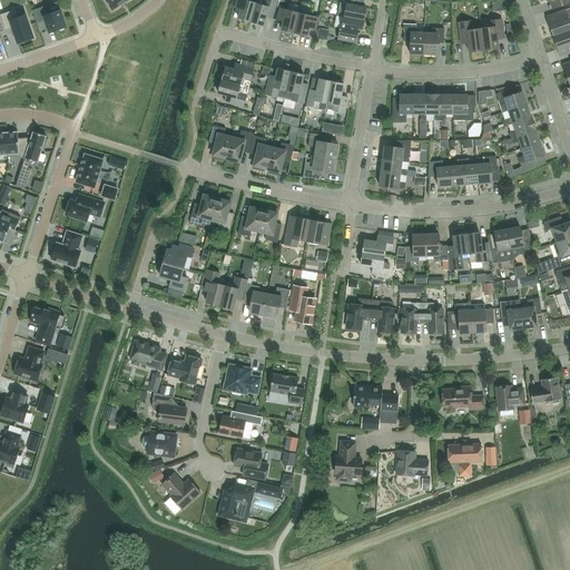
[(105,0),(111,10),(127,0),(105,0)]
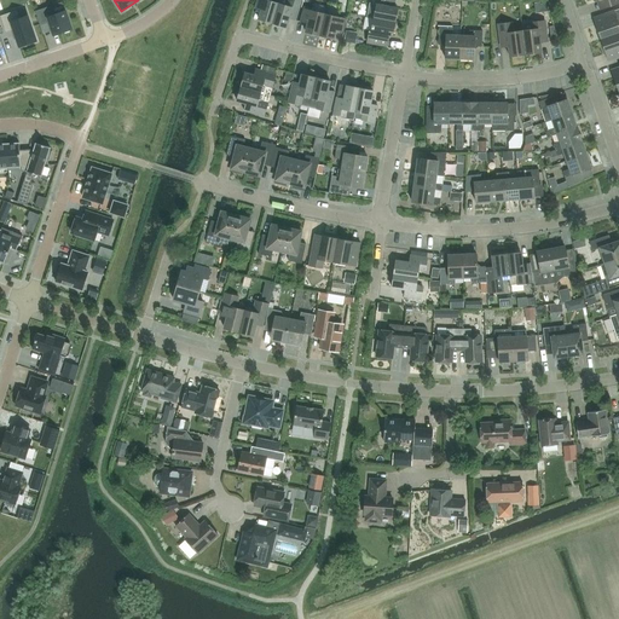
[(259,19),(272,24),(278,4),(271,1),(271,0),(256,0),(256,4),(262,5),(259,19)]
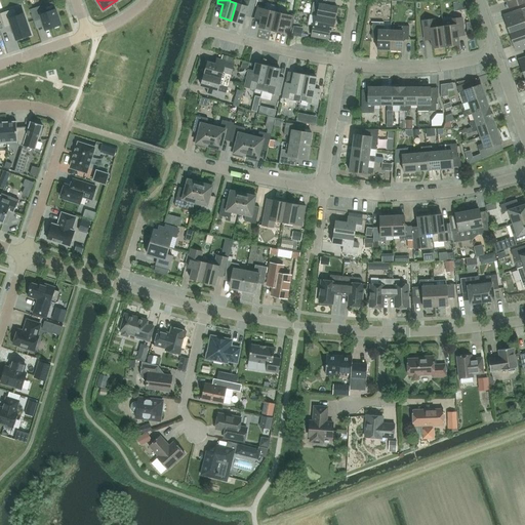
[(243,0),(242,5),(236,3),(231,21),(243,24),(246,11),(252,13),(256,1),(253,0),(243,0)]
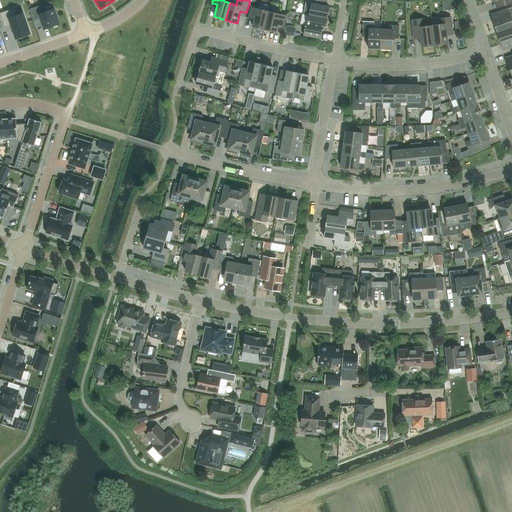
[(309,15),(327,19),(329,7),(326,7),(327,0),(311,0),(311,4),(305,3),(303,14),(309,15)]
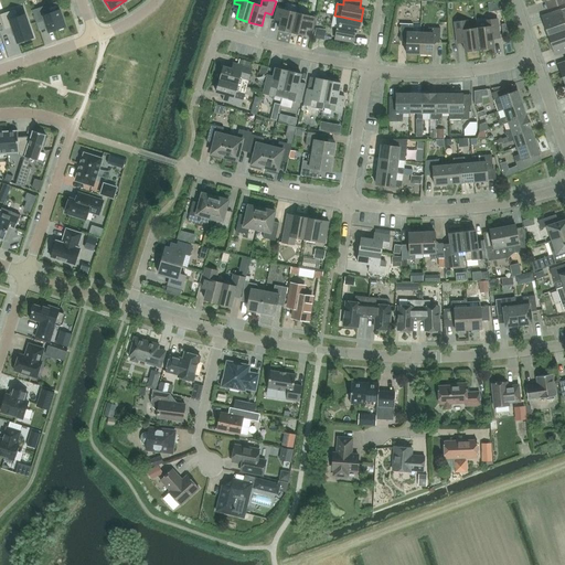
[(44,20),(49,33),(65,27),(60,10),(57,2),(46,6),(34,10),(39,22),(44,20)]
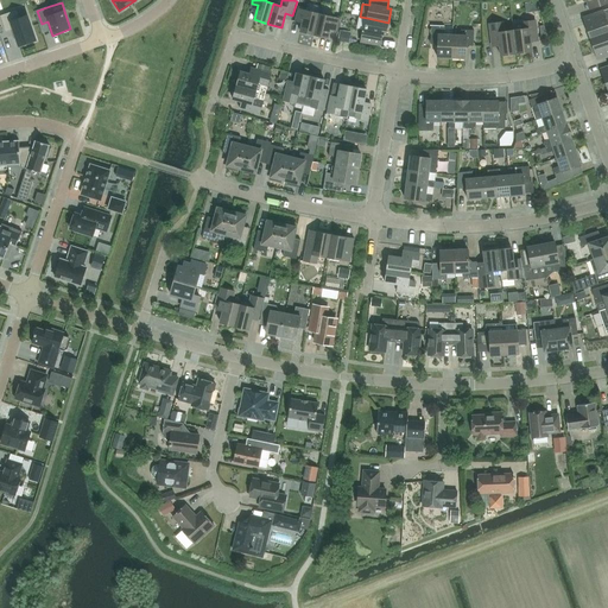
[(299,32),(314,36),(318,14),(305,11),(306,8),(298,7),(293,21),(302,24),(299,32)]
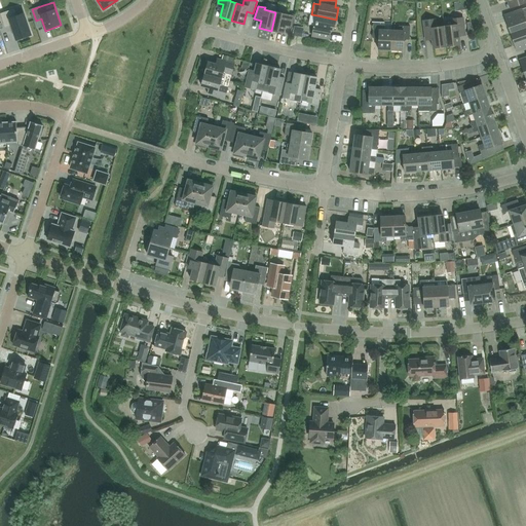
[(525,7),(503,15),(511,34),(525,28),(525,23),(525,22),(525,21),(525,7)]
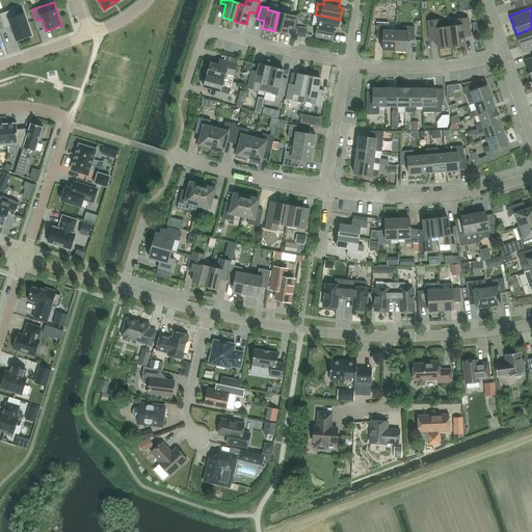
[(17,41),(31,36),(23,14),(17,17),(14,9),(0,14),(5,28),(11,26),(17,41)]
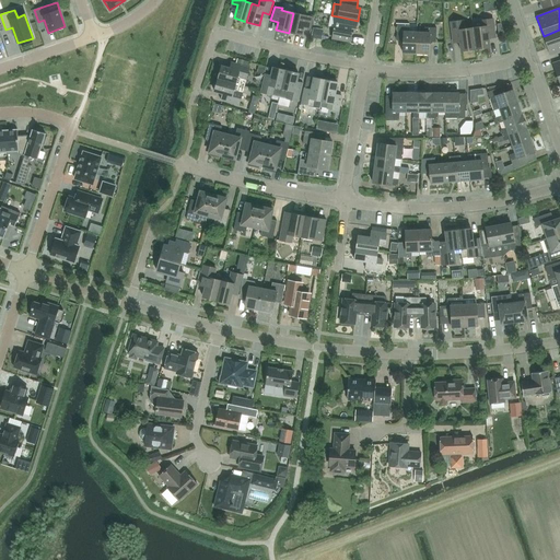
[(306,15),(293,13),(289,33),(302,36),(303,28),(311,30),(314,16),(306,14),(306,15)]
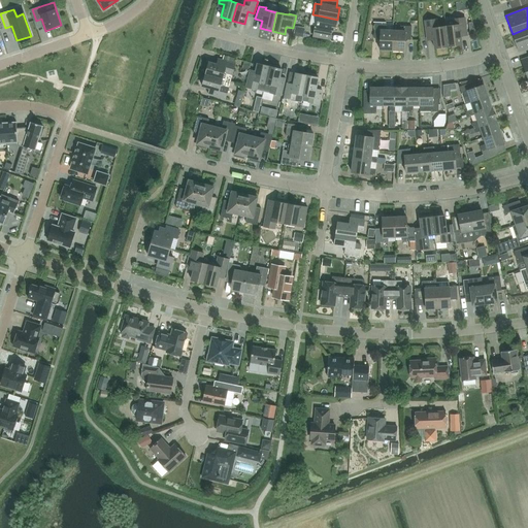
[(334,31),(337,20),(319,15),(317,27),(315,27),(312,36),(330,40),(332,30),(334,31)]
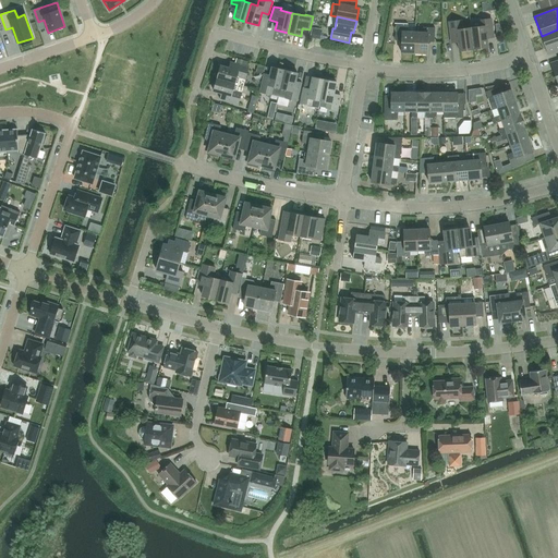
[(480,27),(471,28),(473,49),(488,48),(486,36),(493,35),(490,19),(478,21),(480,27)]
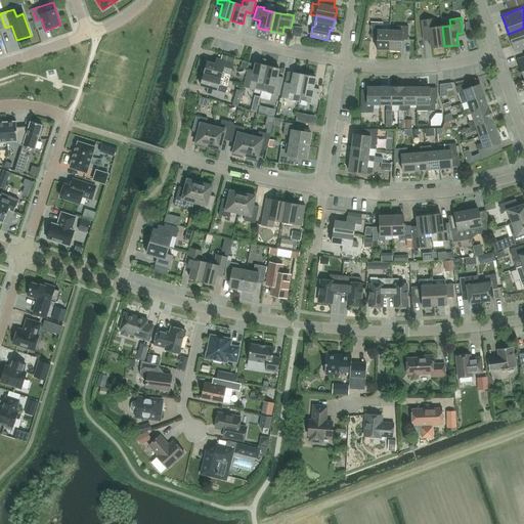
[(433,19),(422,20),(424,38),(430,37),(431,48),(444,46),(442,27),(434,28),(433,19)]
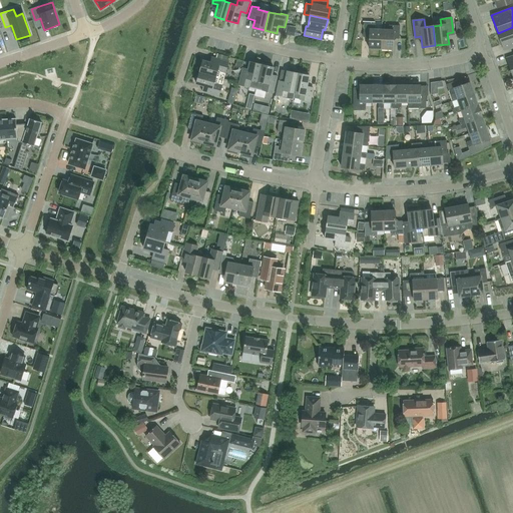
[(369,48),(381,49),(382,30),(375,30),(375,23),(364,22),(363,37),(369,38),(369,48)]
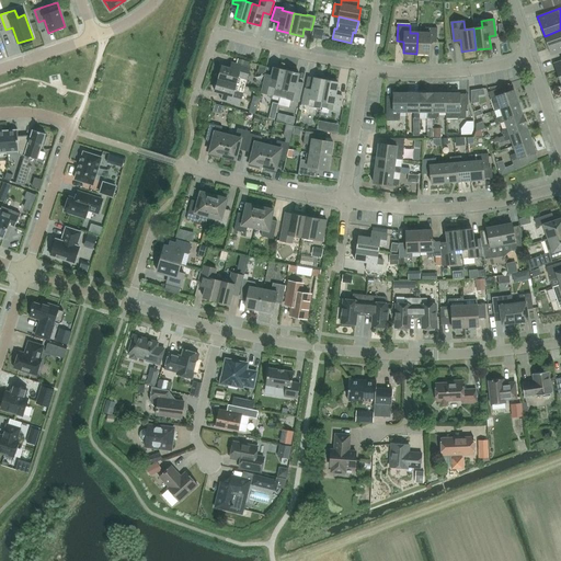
[(425,33),(418,33),(416,54),(430,55),(430,43),(436,43),(437,29),(425,27),(425,33)]
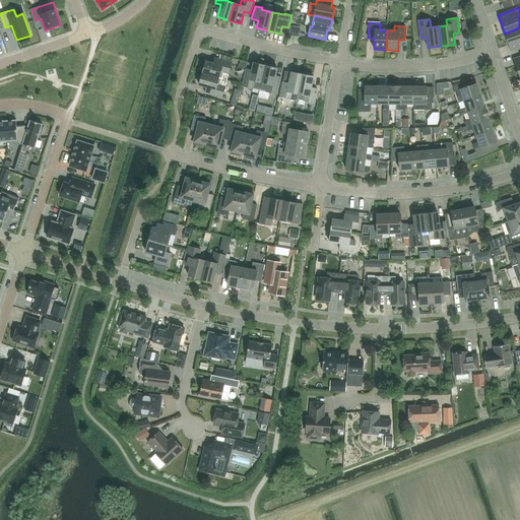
[(288,36),(299,38),(300,28),(290,26),(288,36)]
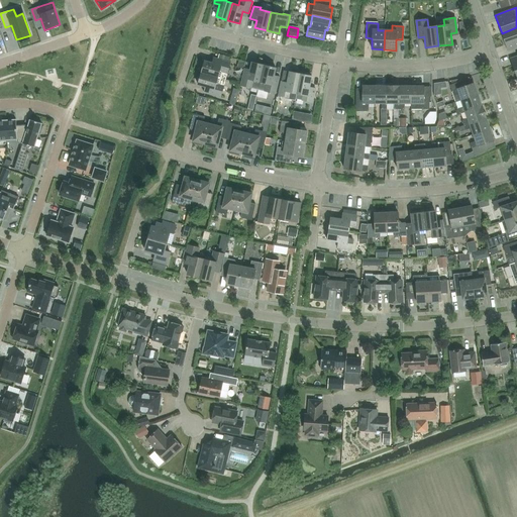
[(516,27),(502,33),(508,50),(516,47),(516,27)]
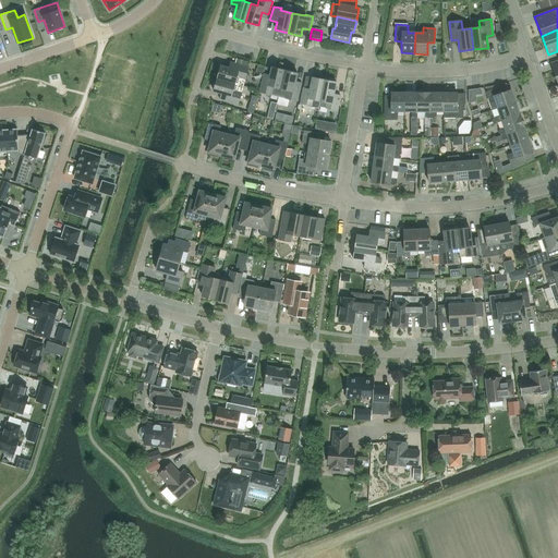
[(217,79),(243,86),(245,80),(249,68),(247,68),(235,63),(233,70),(228,69),(220,67),(217,79)]
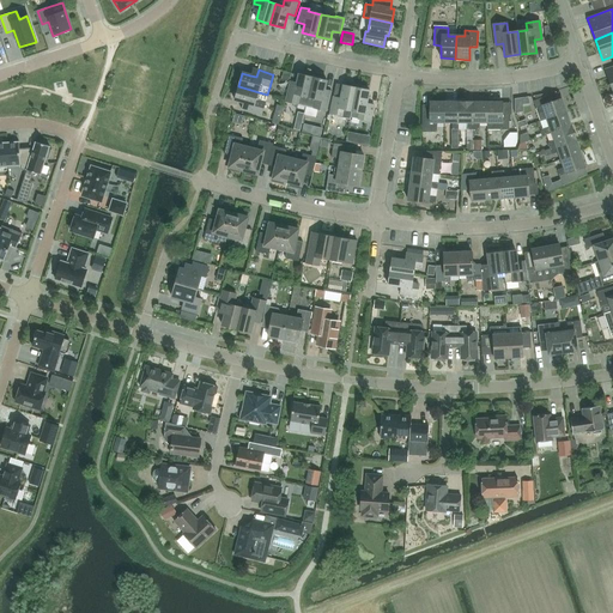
[(305,107),(308,97),(313,78),(298,74),(296,89),(289,86),(285,102),(298,105),(305,107)]
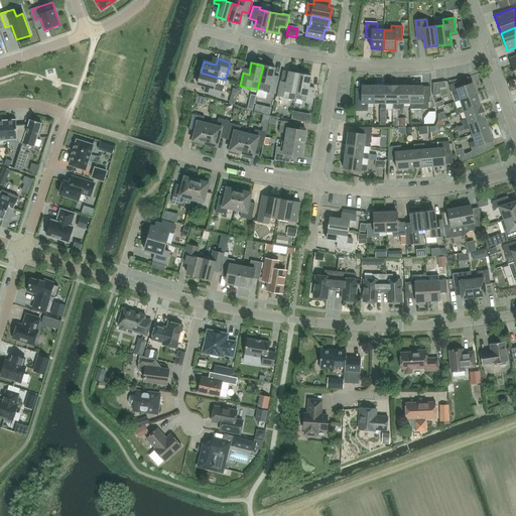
[(275,68),(263,66),(259,82),(257,90),(275,94),(278,82),(272,80),(275,68)]
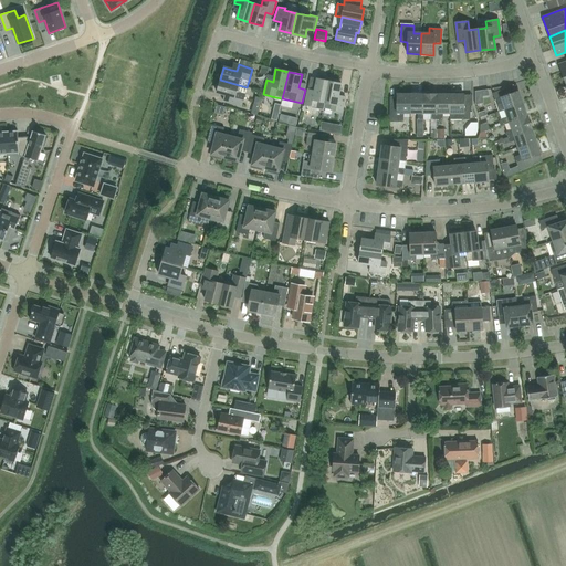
[(323,111),(324,108),(323,108),(324,103),(328,81),(316,79),(314,91),(307,90),(304,105),(311,106),(311,108),(323,111)]
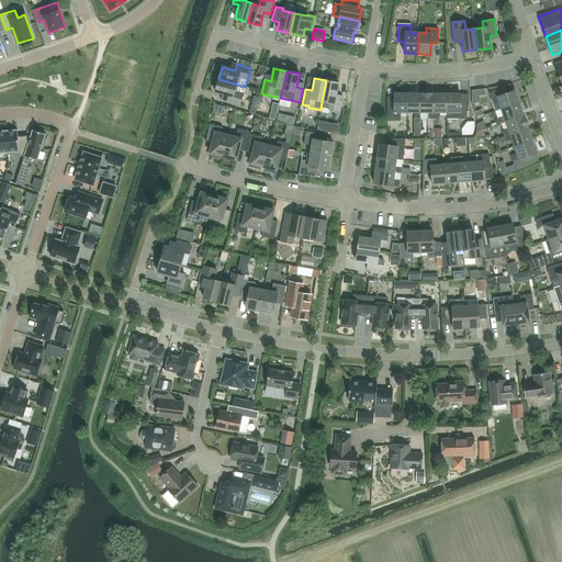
[(226,102),(239,107),(245,87),(218,79),(215,92),(227,96),(226,102)]
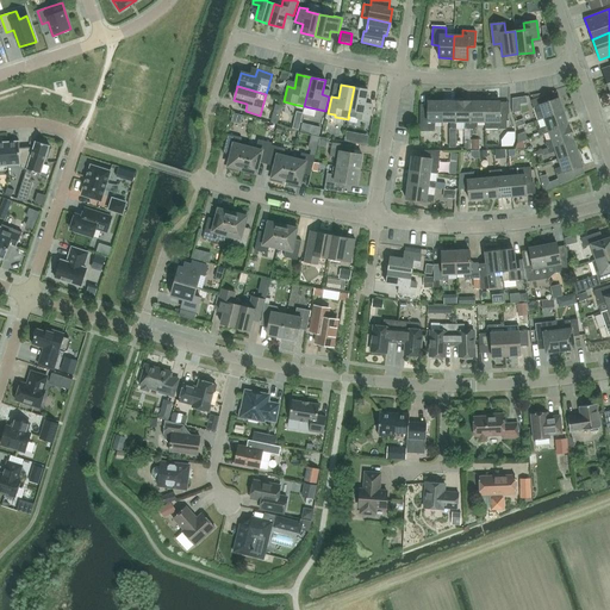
[(367,89),(354,87),(349,111),(348,117),(349,117),(356,119),(368,122),(372,105),(365,104),(367,89)]
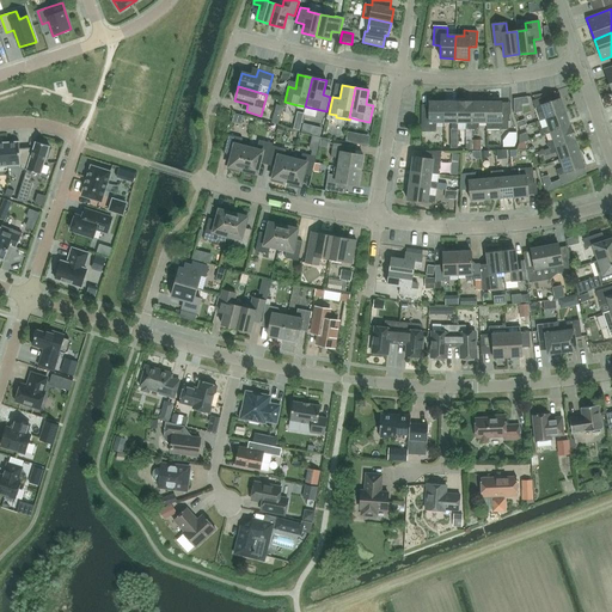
[(546,118),(546,120),(565,112),(561,98),(550,102),(548,96),(546,96),(546,95),(533,97),(534,101),(532,101),(539,121),(546,118)]
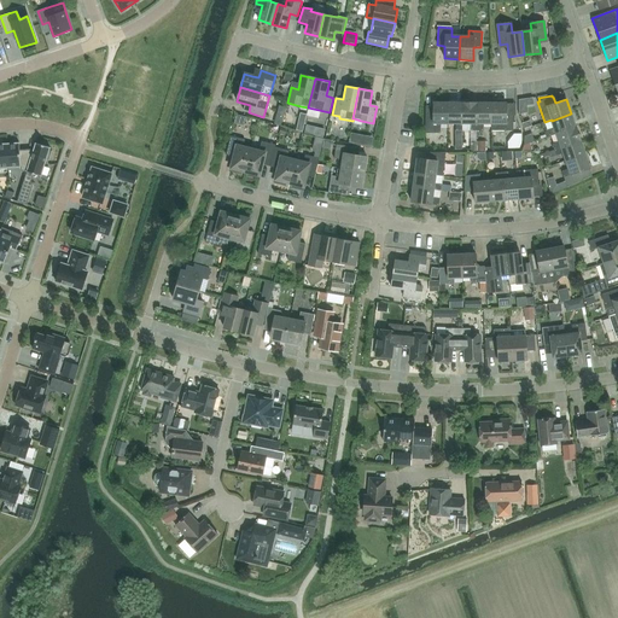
[(441,123),(448,123),(448,103),(433,103),(433,115),(425,115),(425,134),(441,134),(441,123)]
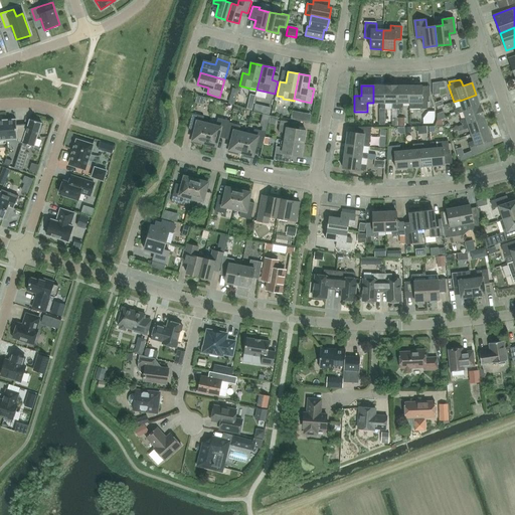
[(385,86),(373,86),(373,103),(379,103),(379,109),(385,109),(385,103),(385,86)]
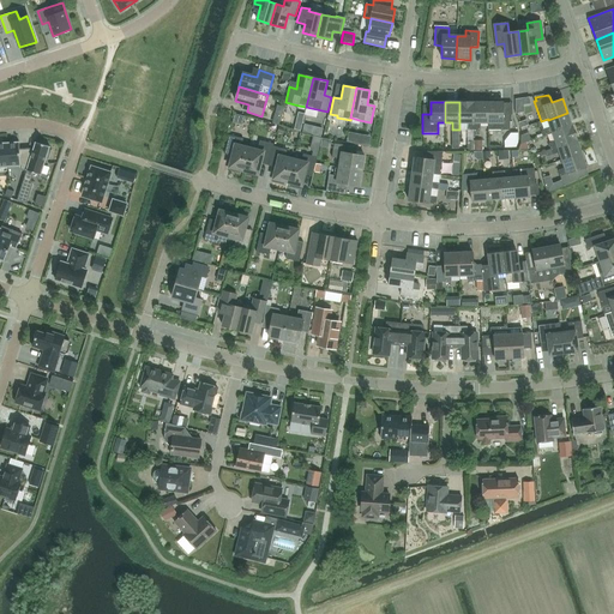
[(468,130),(474,130),(474,102),(459,102),(459,122),(468,122),(468,130)]
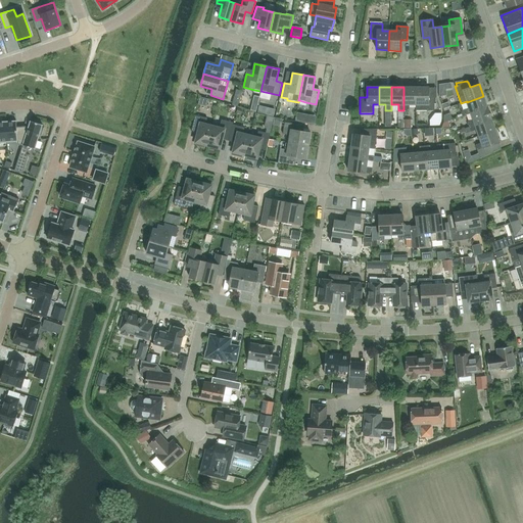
[(409,104),(416,104),(416,87),(403,87),(403,110),(409,110),(409,104)]
